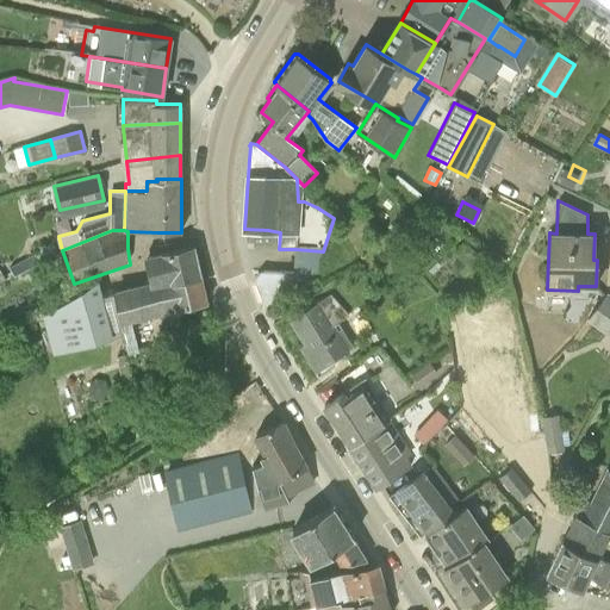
[(467,243),(455,255),(467,266),(479,254),(467,243)]
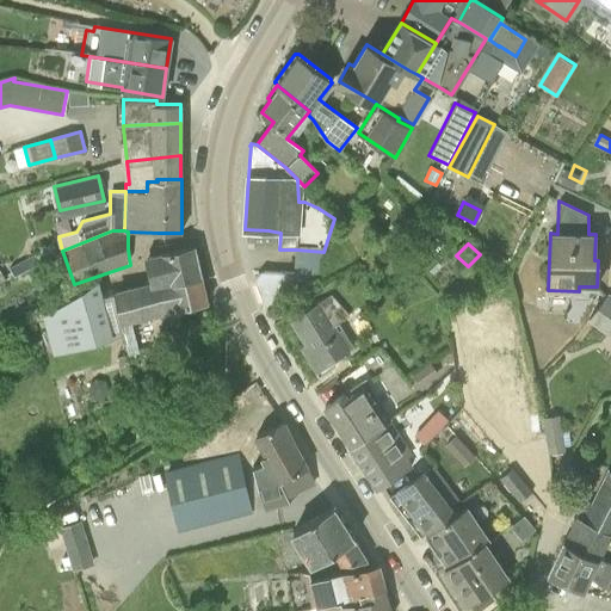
[(193,246),(143,259),(148,283),(113,290),(115,294),(201,275),(195,247),(193,247),(193,246)]
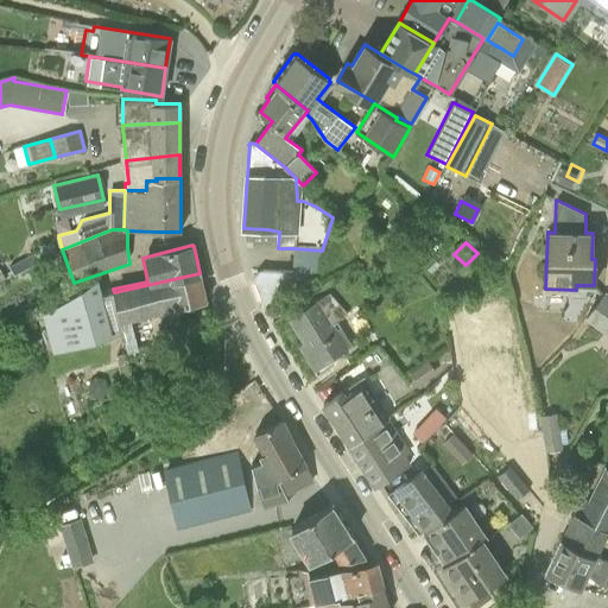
[(255,279),(254,280),(264,305),(292,290),(292,278),(304,278),(315,272),(322,251),(295,248),(293,272),(286,272),(263,270),(263,271),(259,274),(258,276),(255,279)]
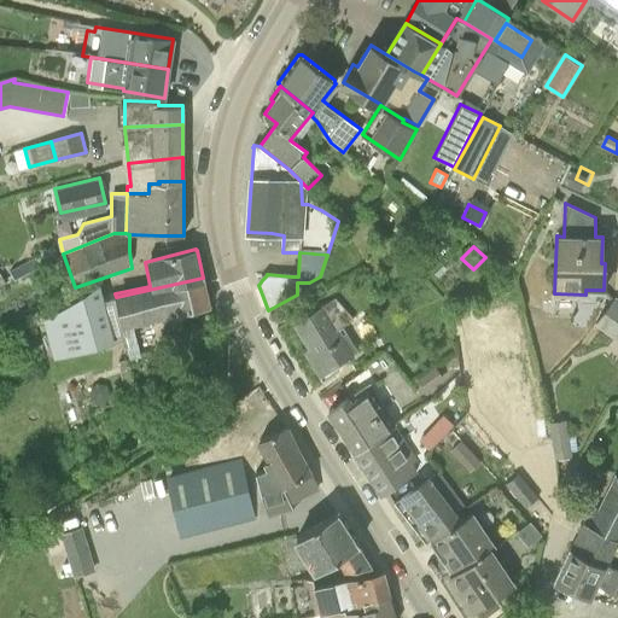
[(123,327),(133,325),(187,310),(210,305),(203,278),(116,297),(123,327)]
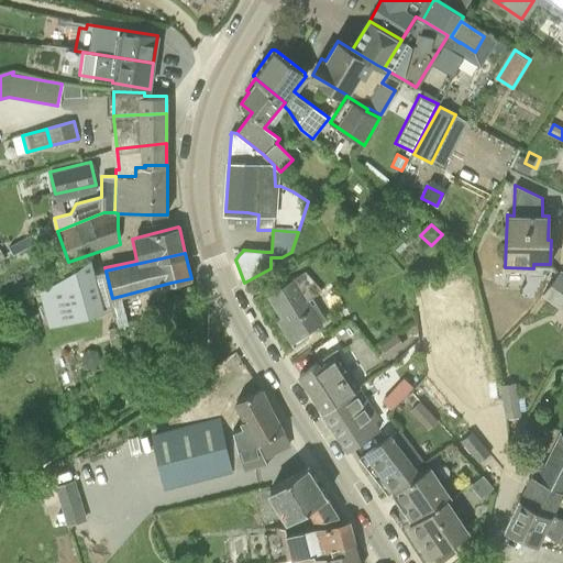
[(91,257),(40,290),(50,324),(112,310),(116,310),(112,298),(106,271),(95,273),(91,257)]
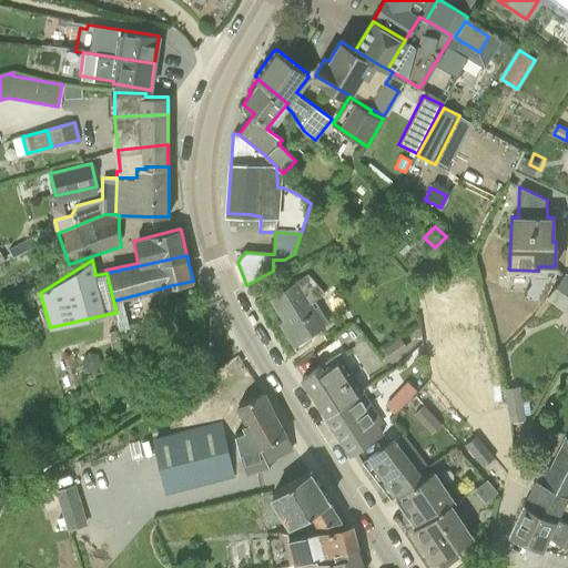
[(322,294),(308,273),(290,285),(271,297),(284,320),(286,318),(290,323),(287,324),(298,342),(317,331),(326,324),(312,302),(322,294)]
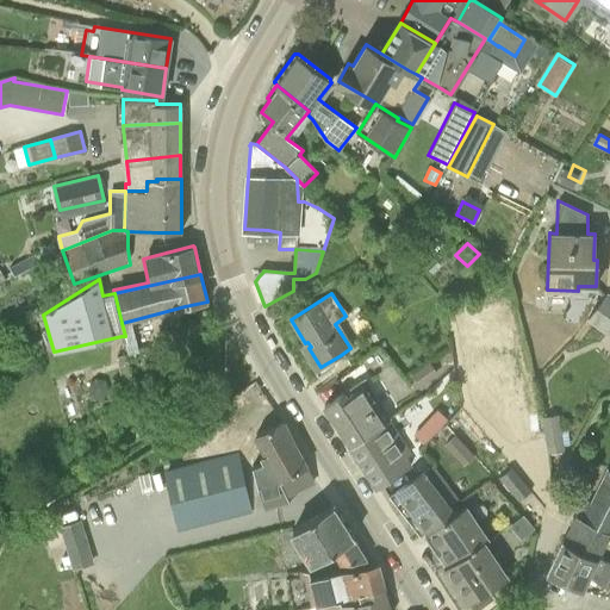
[(609,296),(607,294),(589,319),(607,332),(609,328),(609,296)]
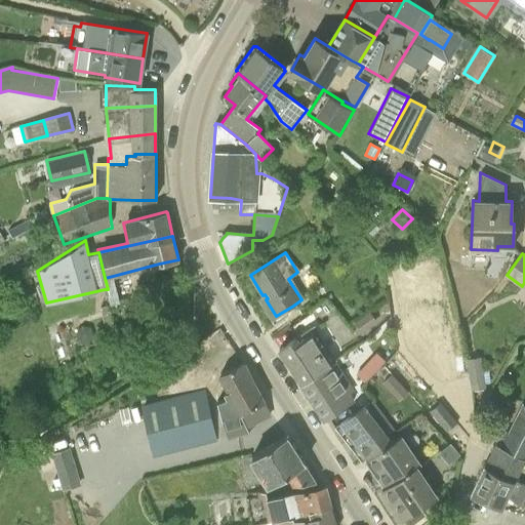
[(113,276),(105,278),(108,289),(105,289),(110,306),(119,303),(113,276)]
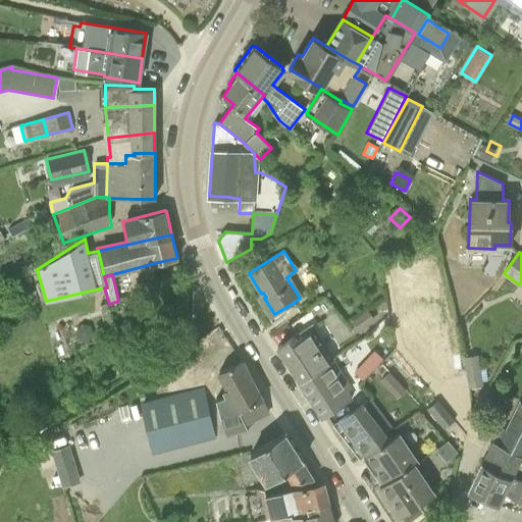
[(111,325),(107,304),(98,306),(103,327),(111,325)]
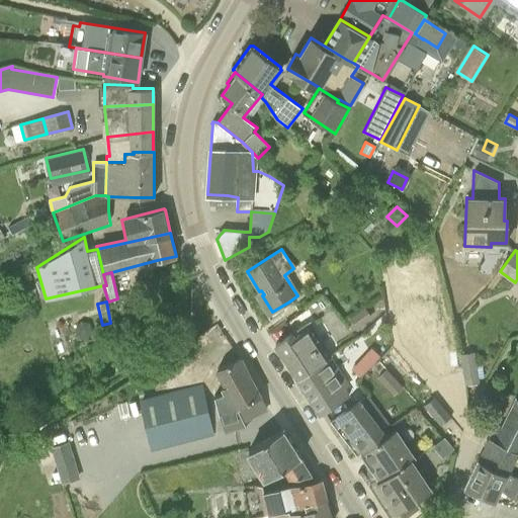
[(353,328),(369,317),(362,307),(346,317),(353,328)]
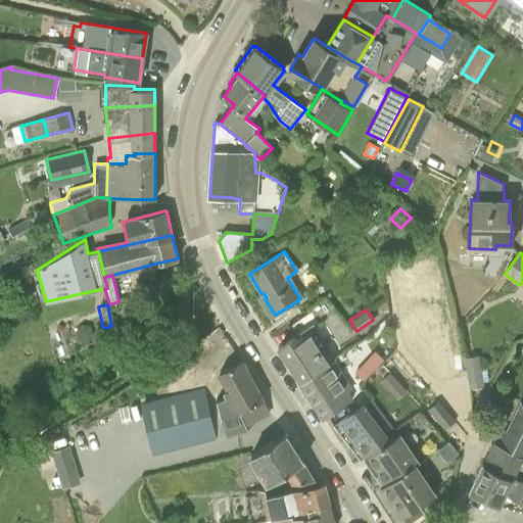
[(316,370),(334,359),(315,325),(278,348),(299,382),(317,371),(316,370)]
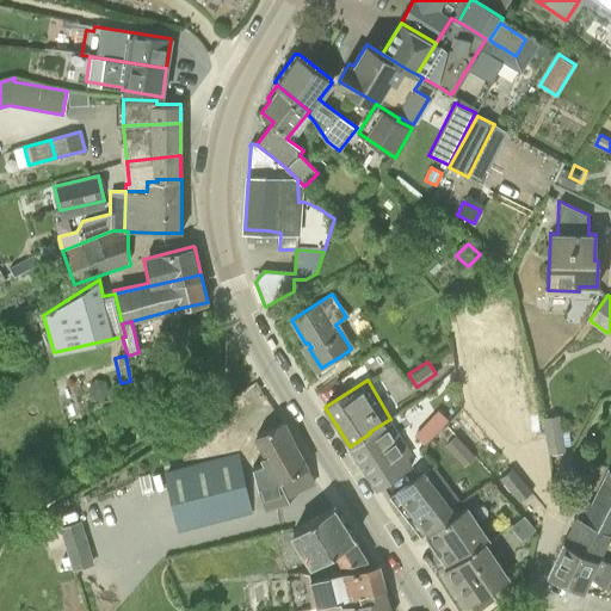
[(444,423),(436,414),(415,436),(424,444),(444,423)]
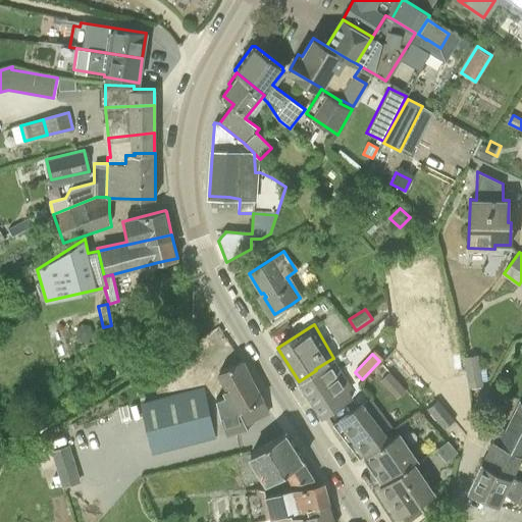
[(463,357),(466,372),(468,387),(483,385),(478,354),(463,357)]
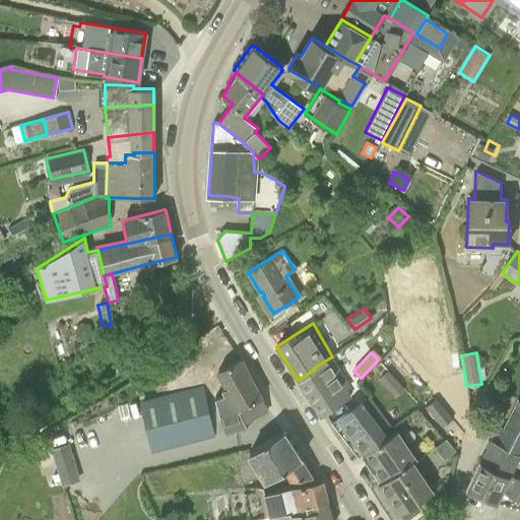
[(302,384),(310,397),(344,376),(332,356),(314,368),(315,369),(298,380),(299,380),(302,384)]
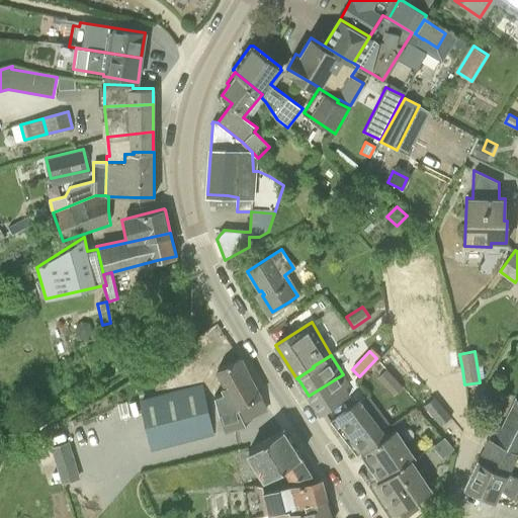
[(223,392),(214,395),(226,431),(246,427),(239,409),(243,407),(260,397),(241,357),(240,357),(217,369),(225,384),(222,386),(223,392)]
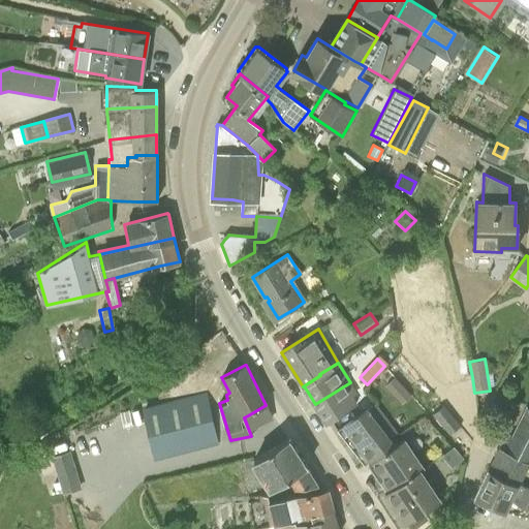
[(395,377),(385,384),(394,394),(403,386),(395,377)]
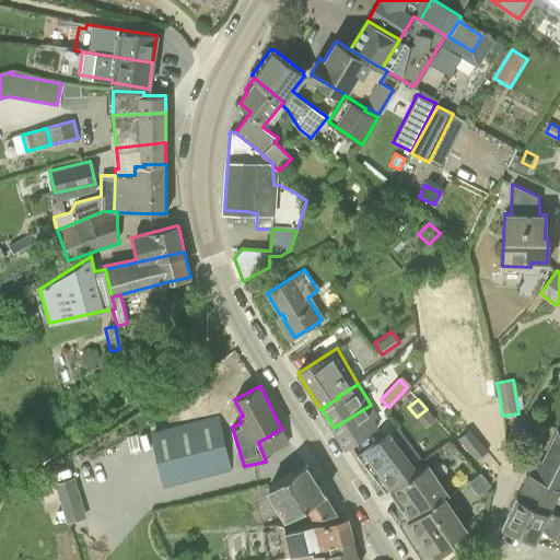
[(364,436),(365,434),(361,428),(377,417),(371,405),(334,428),(346,447),(364,436)]
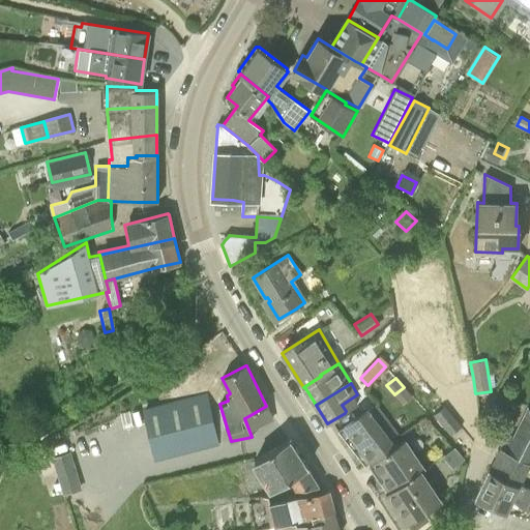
[(217,445),(206,398),(145,411),(156,459),(217,445)]
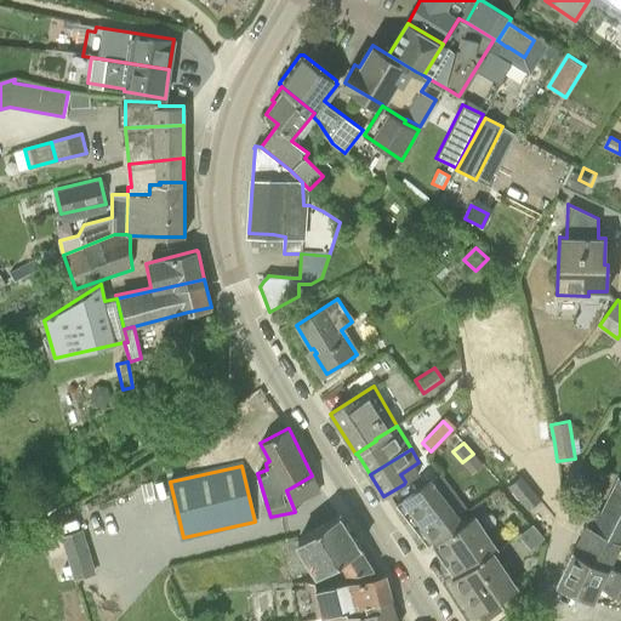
[(417,531),(427,545),(471,517),(469,514),(467,516),(439,471),(396,503),(409,522),(414,518),(422,528),(417,531)]
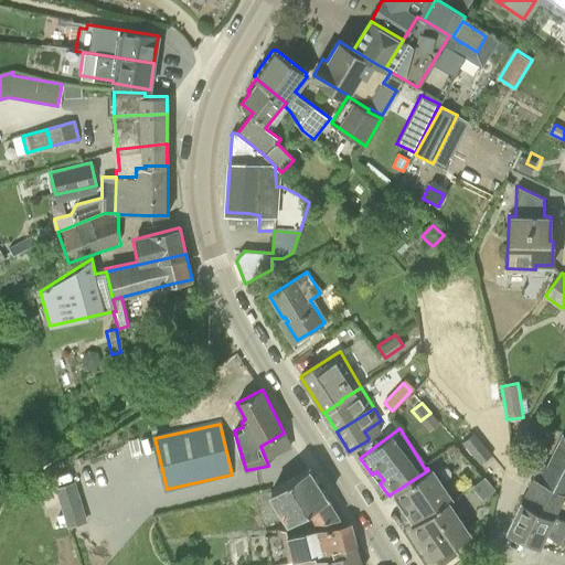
[(462,440),(468,446),(481,464),(482,462),(481,462),(490,456),(491,456),(478,438),(473,433),(462,440)]
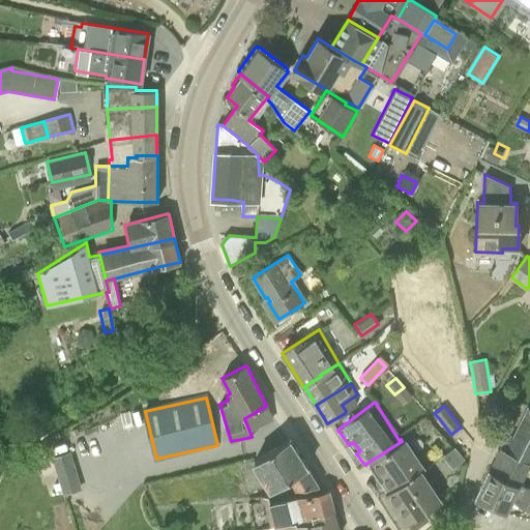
[(500,449),(529,465),(529,463),(529,411),(516,438),(509,435),(501,449),(500,448),(500,449)]
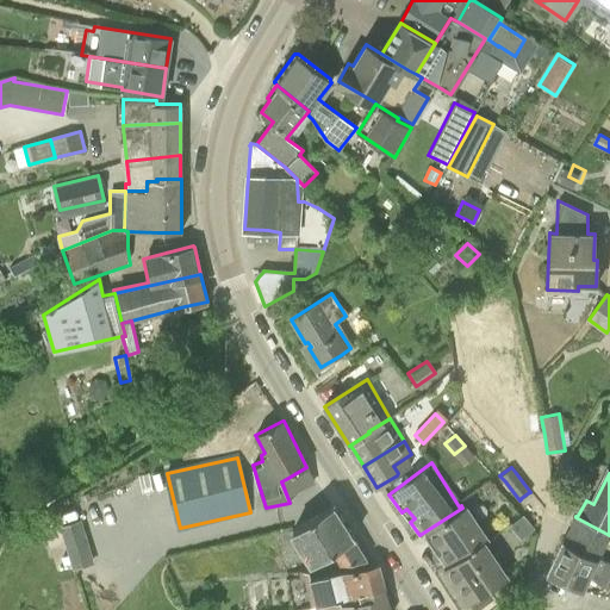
[(310,564),(332,551),(354,537),(349,530),(343,522),(341,517),(335,509),(334,505),(313,518),(291,534),(310,564)]
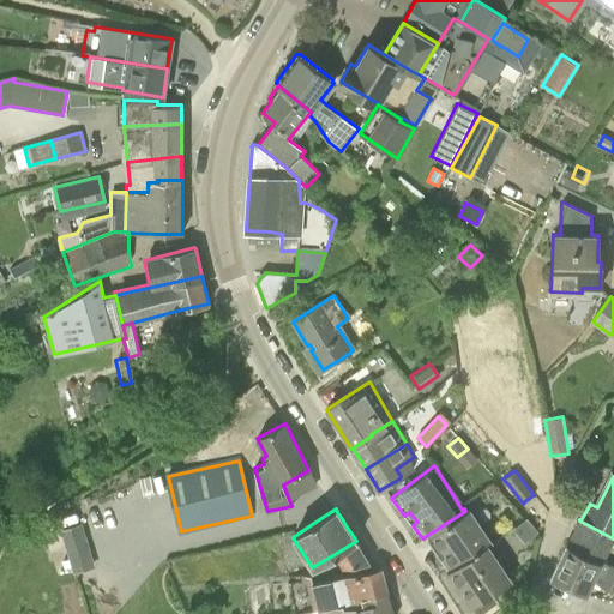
[(450,569),(487,546),(489,543),(465,511),(422,539),(423,541),(441,529),(451,545),(441,552),(439,549),(433,554),(440,566),(444,570),(449,566),(450,569)]
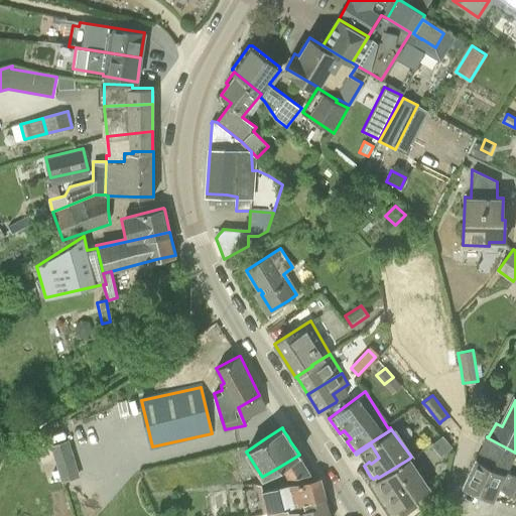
[(476,458),(505,473),(506,471),(515,453),(487,437),(486,439),(485,439),(485,440),(484,443),(483,443),(482,444),(483,444),(477,456),(476,458)]
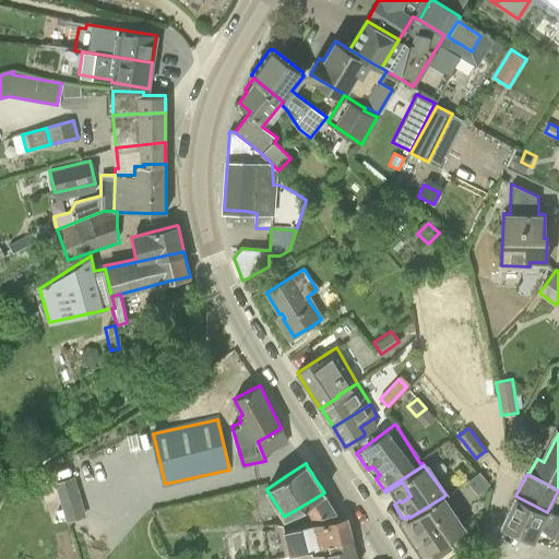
[(73,477),(54,483),(64,521),(84,515),(73,477)]
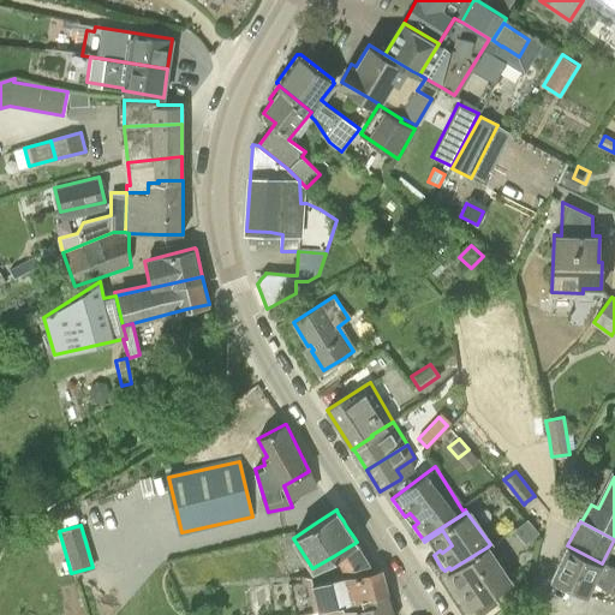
[(357,542),(335,555),(344,567),(370,563),(357,542)]
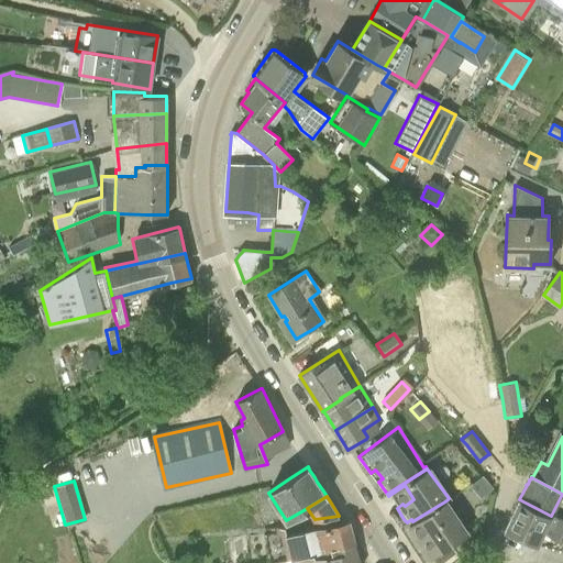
[(562,521),(551,516),(519,499),(505,530),(537,544),(542,533),(562,542),(562,521)]
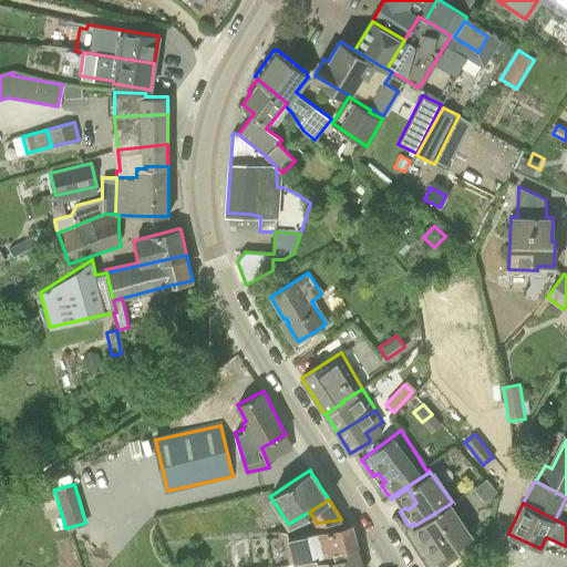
[(471,535),(450,504),(415,525),(412,528),(433,559),(471,535)]
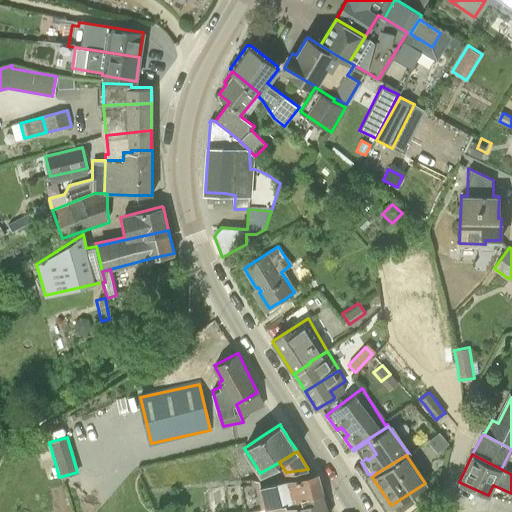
[(317,473),(260,489),(265,509),(273,507),(284,505),(289,504),(290,508),(302,507),(299,499),(323,493),(317,473)]
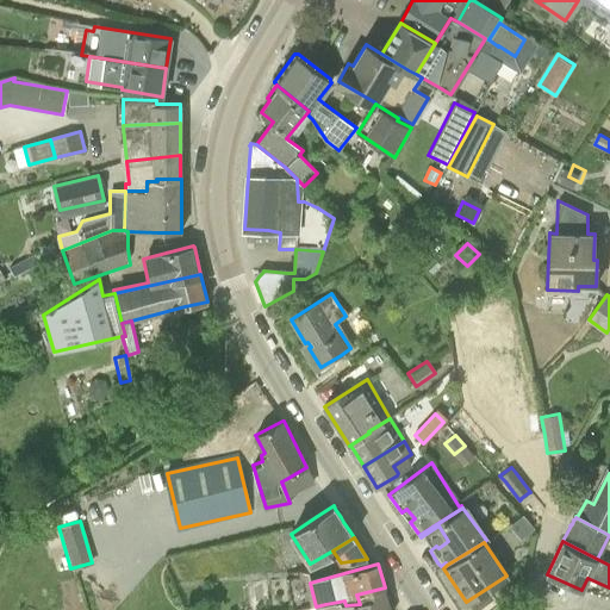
[(323,609),(390,609),(385,587),(356,595),(360,604),(346,605),(344,601),(338,602),(325,604),(316,607),(316,608),(323,607),(323,609)]
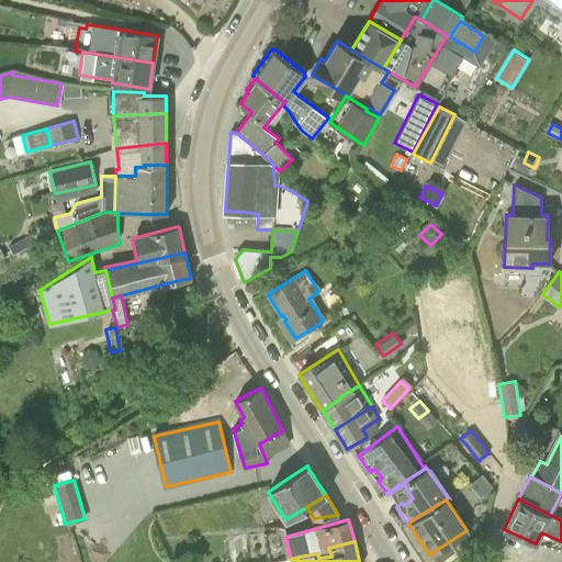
[(437,550),(442,561),(445,561),(457,557),(451,543),(437,550)]
